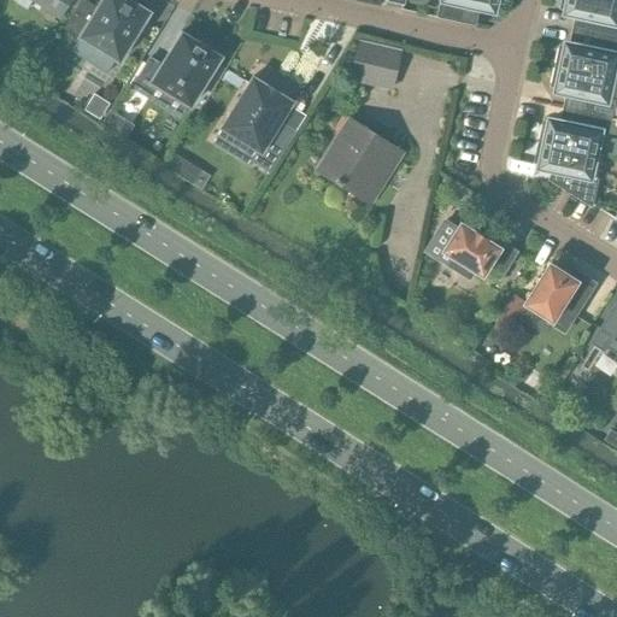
[(0,0),(0,3),(22,16),(27,7),(54,24),(69,0),(68,0),(0,0)]
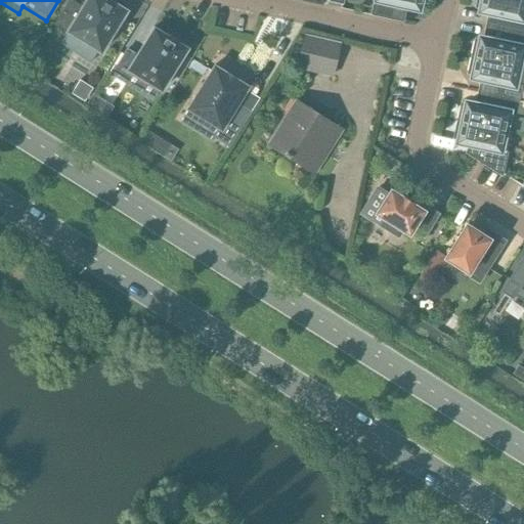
[(69,0),(54,24),(99,51),(125,9),(108,0),(85,0),(82,7),(70,0),(69,0)]
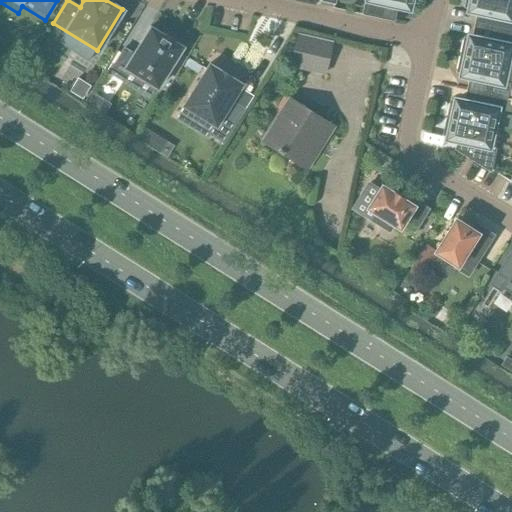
[(410,0),(365,0),(366,0),(364,13),(381,17),(384,4),(409,9),(410,0)]
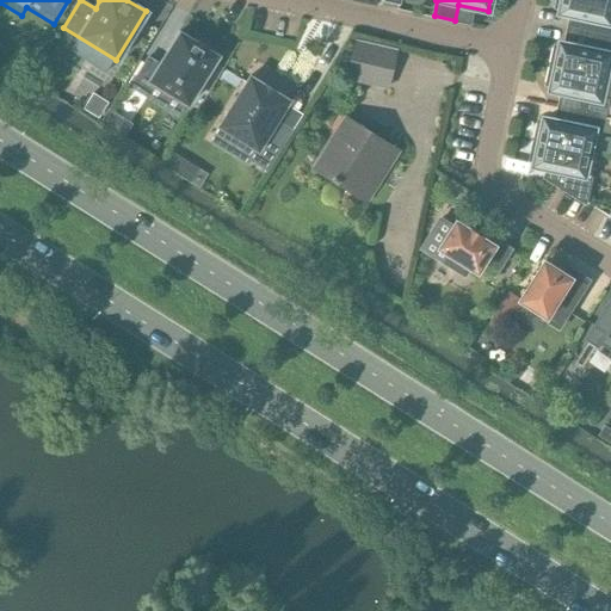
[(610,0),(559,0),(557,7),(562,8),(561,13),(584,18),(580,31),(610,38),(610,0)]
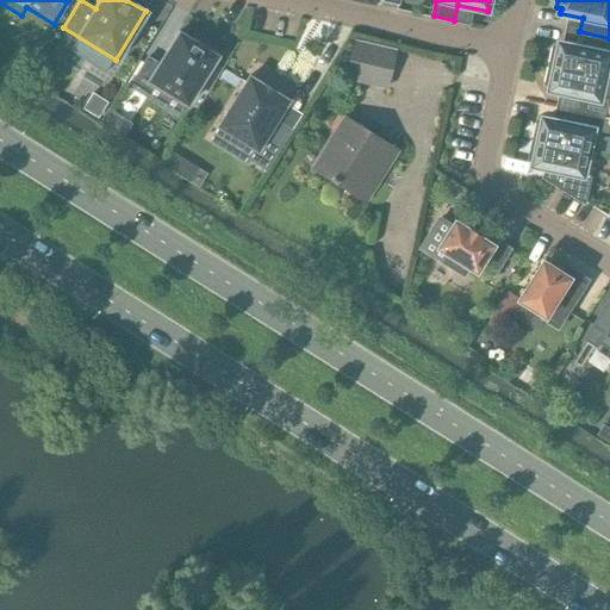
[(609,38),(579,31),(579,32),(586,35),(583,48),(561,43),(560,48),(555,47),(552,66),(609,78),(609,38)]
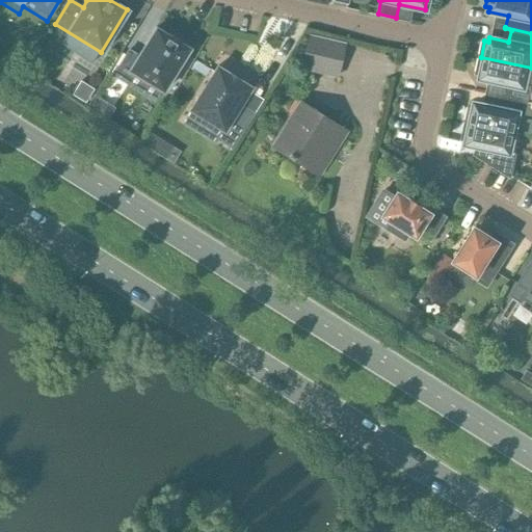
[(161,90),(163,91),(188,51),(189,49),(155,28),(154,30),(155,30),(138,56),(129,50),(113,75),(124,81),(130,71),(161,89),(161,90)]
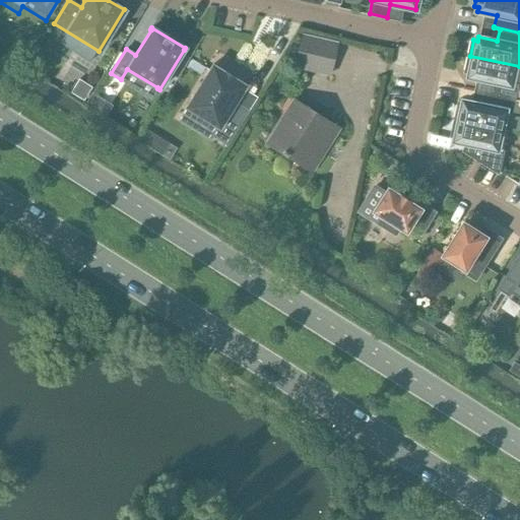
[(302,35),(295,66),(330,74),(337,43),(302,35)]
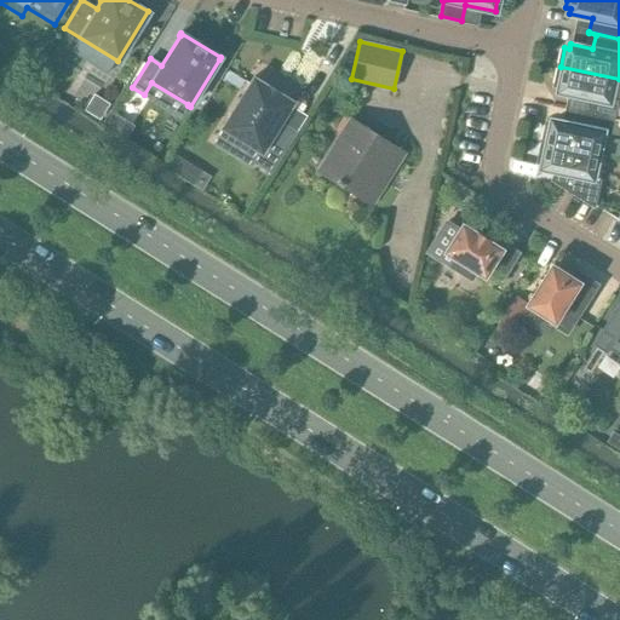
[(613,99),(613,98),(618,80),(619,80),(619,79),(561,67),(556,86),(561,87),(560,92),(583,97),(579,110),(614,119),(618,101),(613,99)]
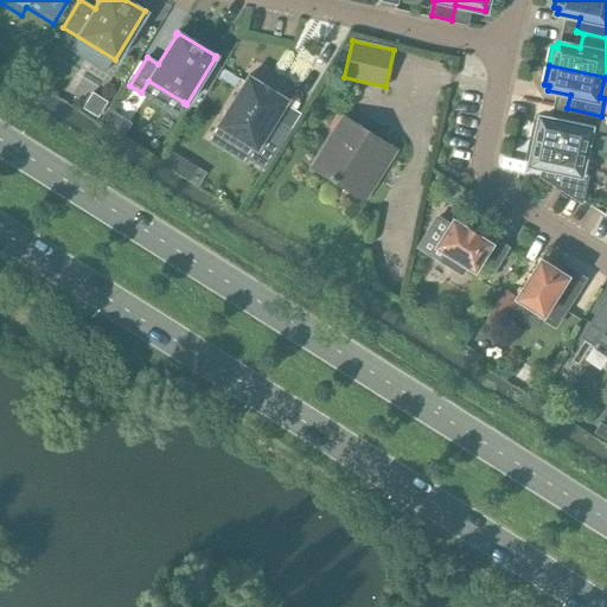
[(266,168),(289,131),(273,120),(286,100),(248,76),(217,125),(254,148),(248,158),(266,168)]
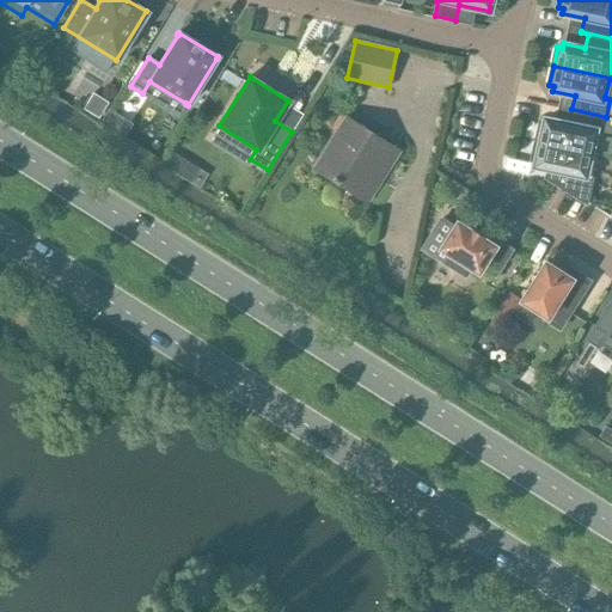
[(99,120),(109,105),(93,96),(85,111),(99,120)]
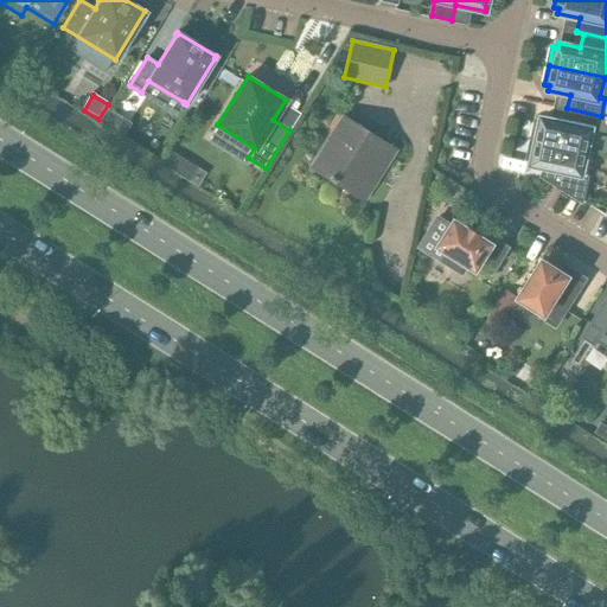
[(542,117),(541,122),(537,121),(532,140),(593,153),(594,152),(588,151),(593,132),(598,133),(601,116),(567,108),(564,122),(542,117)]
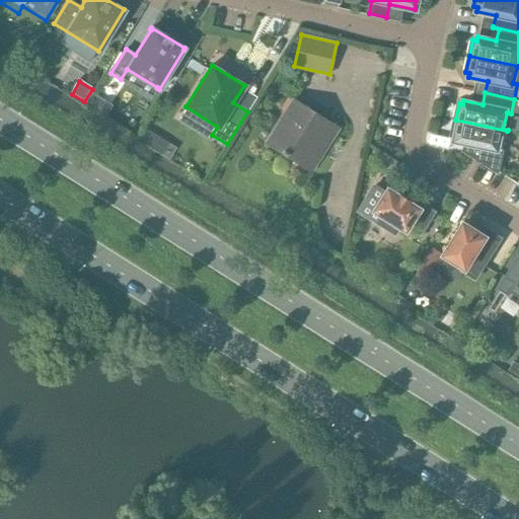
[(287,153),(296,158),(295,160),(310,170),(338,128),(293,99),(266,142),(286,154),(287,153)]
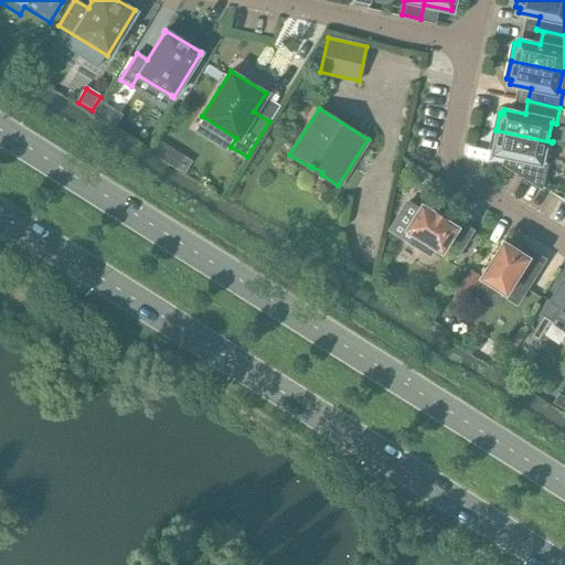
[(496,130),(492,148),(497,149),(496,153),(515,158),(513,169),(542,187),(543,185),(547,164),(552,142),(496,130)]
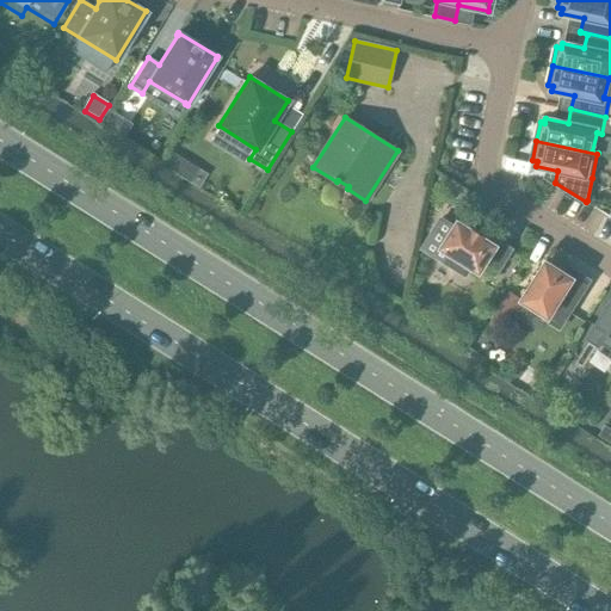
[(166,162),(165,166),(177,173),(179,170),(184,161),(172,154),(166,162)]
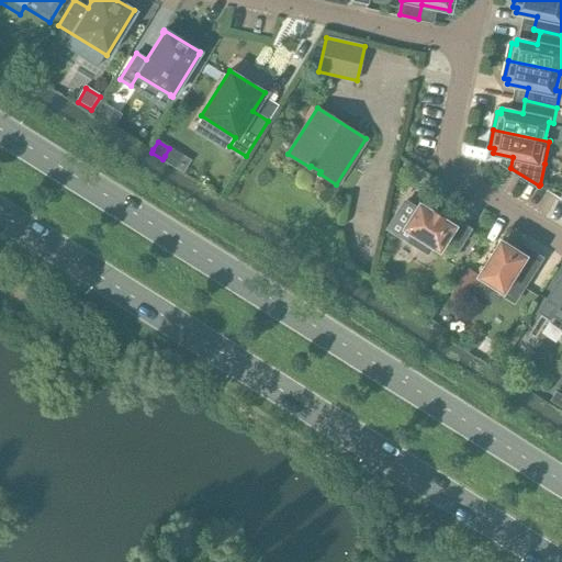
[(445,246),(457,254),(472,229),(458,221),(456,224),(447,218),(447,217),(435,210),(435,211),(423,203),(419,209),(411,222),(407,227),(413,231),(413,232),(416,233),(411,242),(428,254),(434,245),(437,247),(437,246),(442,249),(445,246)]
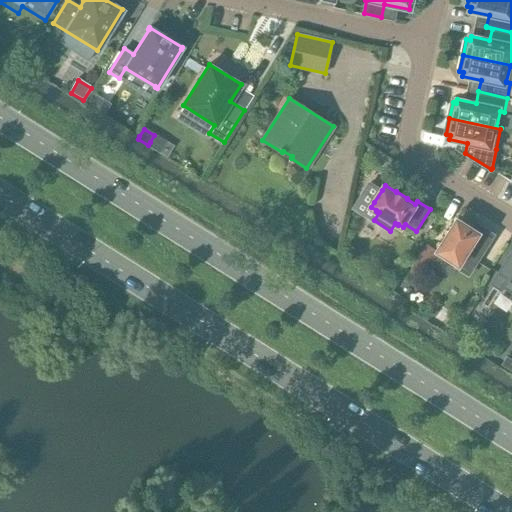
[(439,251),(459,264),(457,267),(469,275),(494,235),(482,228),(479,232),(459,219),(439,251)]
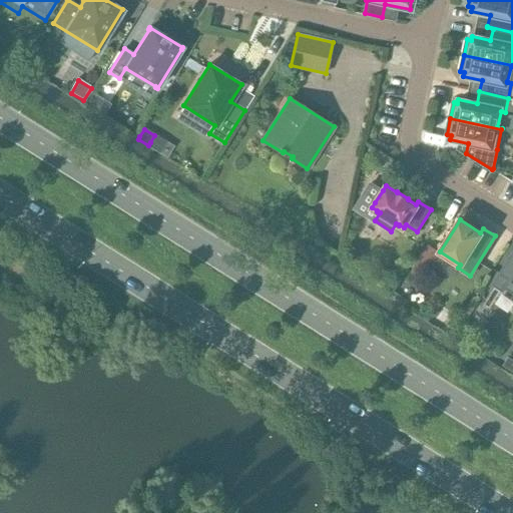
[(428,245),(410,273),(421,280),(439,252),(428,245)]
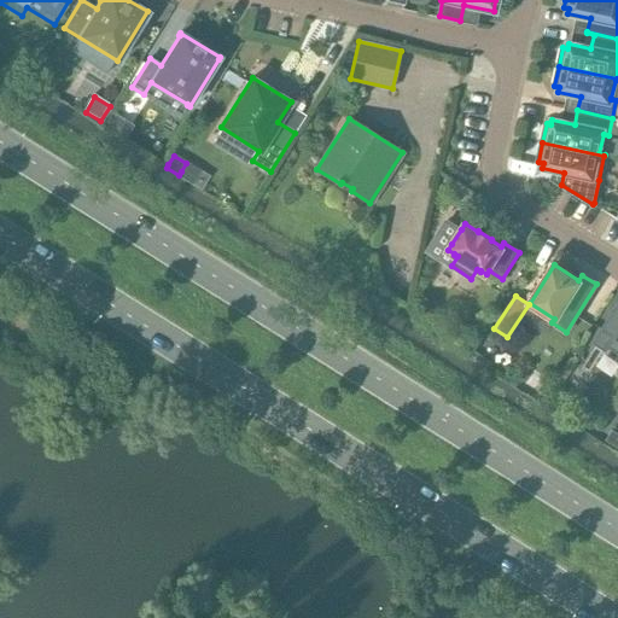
[(617,302),(601,328),(614,337),(607,347),(617,353),(617,302)]
